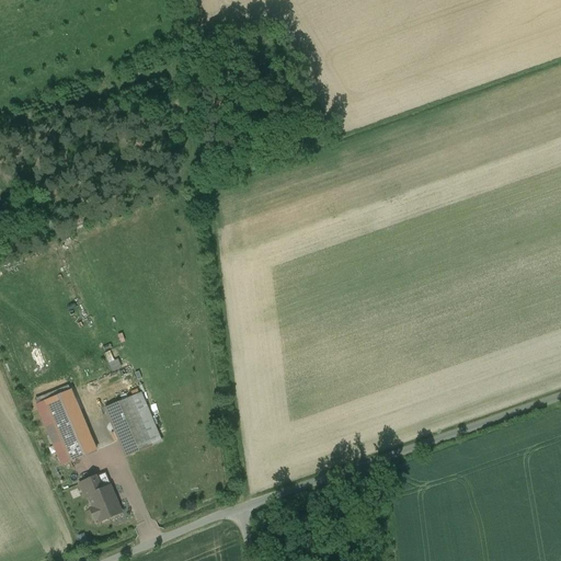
[(111,351),(105,353),(113,371),(123,367),(119,358),(115,361),(111,351)]
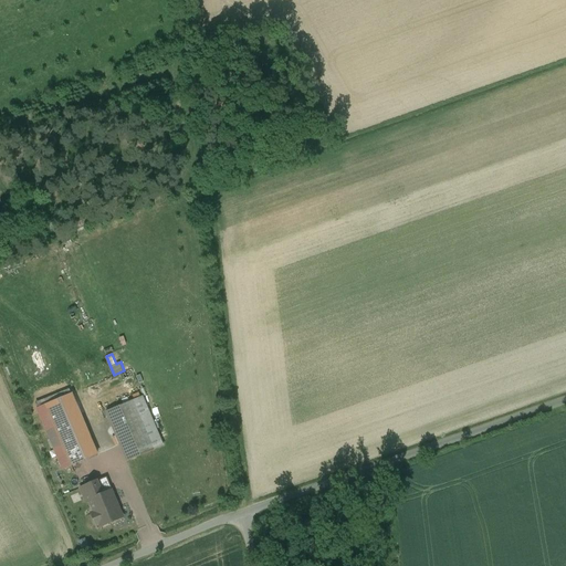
[(39,407),(61,470),(98,457),(77,394),(39,407)]
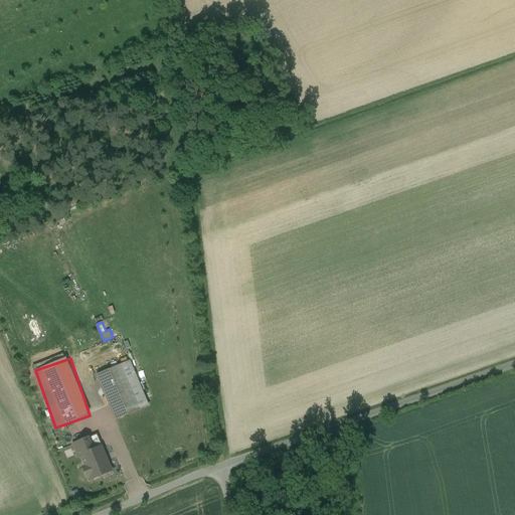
[(129,361),(97,375),(116,419),(148,406),(129,361)]
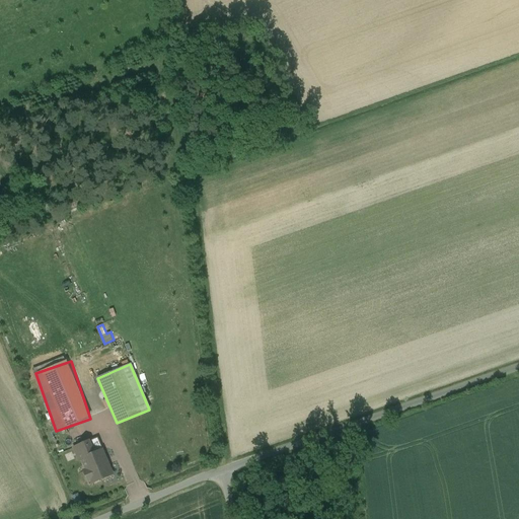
[(98,438),(88,442),(93,454),(102,450),(102,451),(103,451),(98,438)]
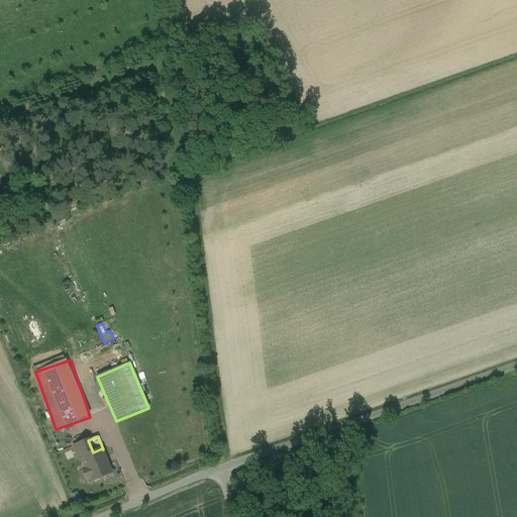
[(93,452),(88,440),(74,446),(80,459),(82,457),(87,469),(84,470),(88,480),(91,479),(92,482),(112,474),(102,449),(102,448),(93,452)]
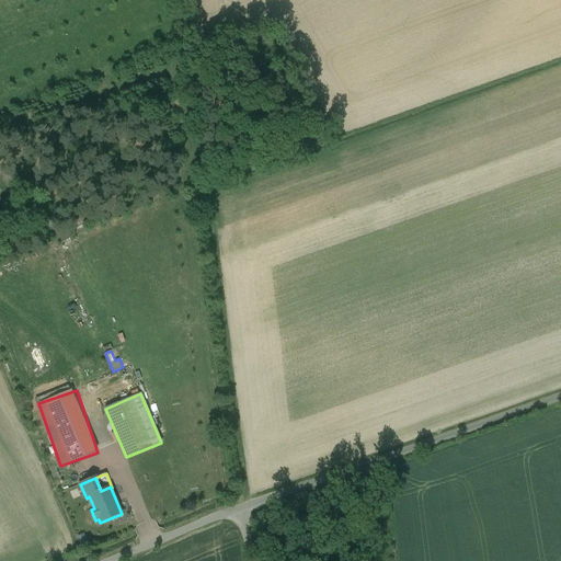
All buildings are outlined.
